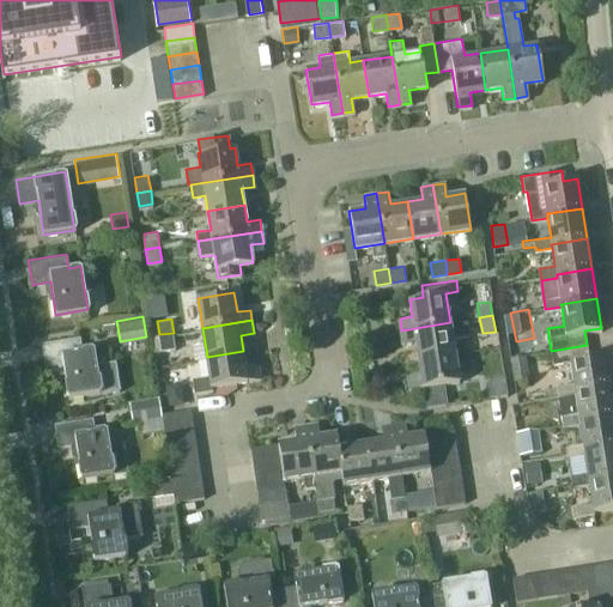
[(416,340),(418,356),(455,351),(453,338),(469,335),(467,320),(450,322),(401,331),(404,341),(416,340)]
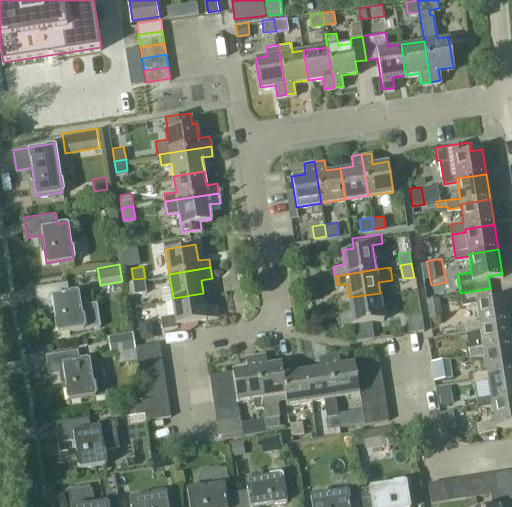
[(147,290),(145,278),(133,279),(135,292),(147,290)]
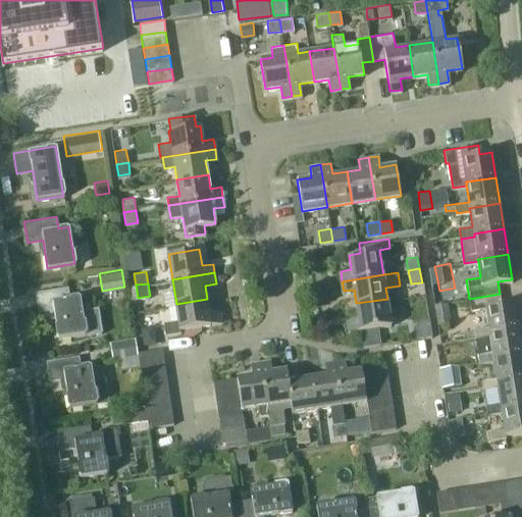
[(69,297),(67,285),(35,291),(38,311),(52,309),(57,338),(102,330),(99,307),(82,309),(80,296),(69,297)]
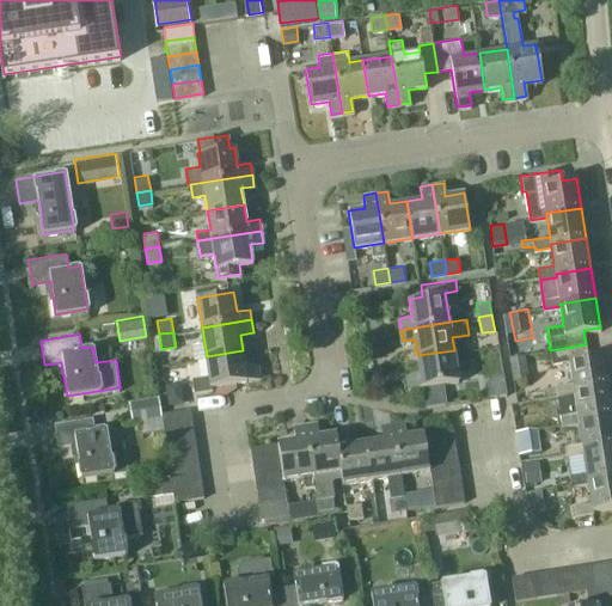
[(490,343),(493,390),(512,389),(509,342),(490,343)]
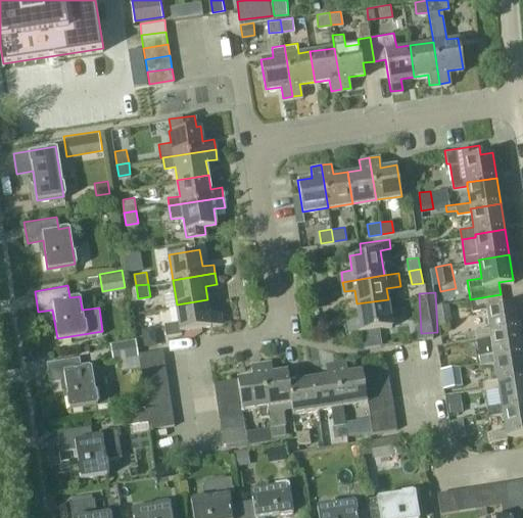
[(503,304),(501,294),(470,299),(471,310),(485,308),(488,327),(475,329),(476,338),(489,336),(489,332),(520,327),(517,302),(503,304)]
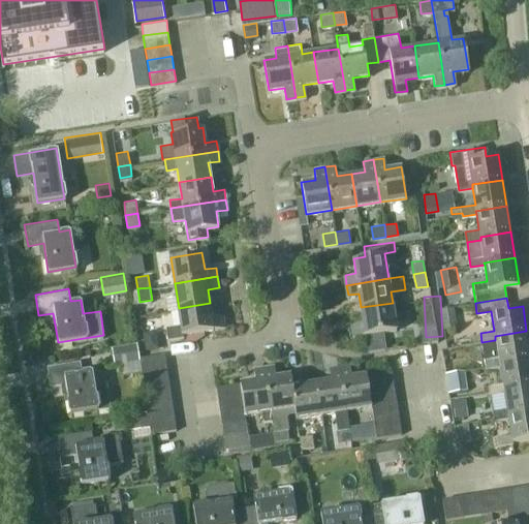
[(210,303),(179,308),(181,324),(166,326),(168,338),(184,335),(184,332),(225,326),(224,315),(212,317),(210,303)]
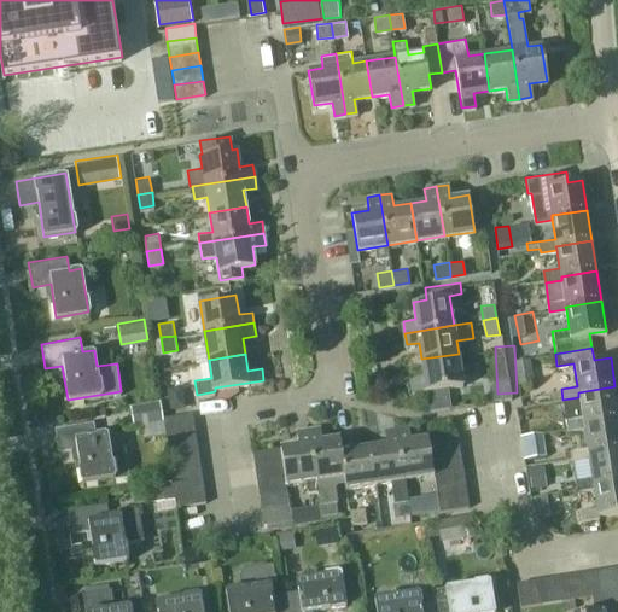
[(459,354),(421,359),(425,376),(412,378),(414,391),(427,389),(447,385),(464,383),(459,354)]
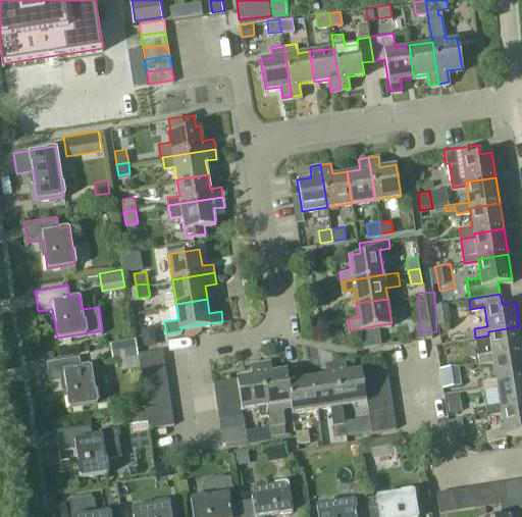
[(438,322),(451,320),(448,301),(435,303),(438,322)]
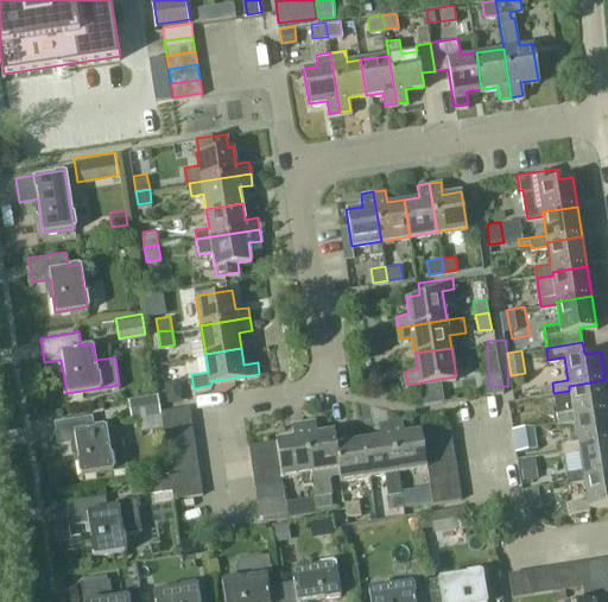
[(443,398),(439,379),(420,382),(424,401),(443,398)]
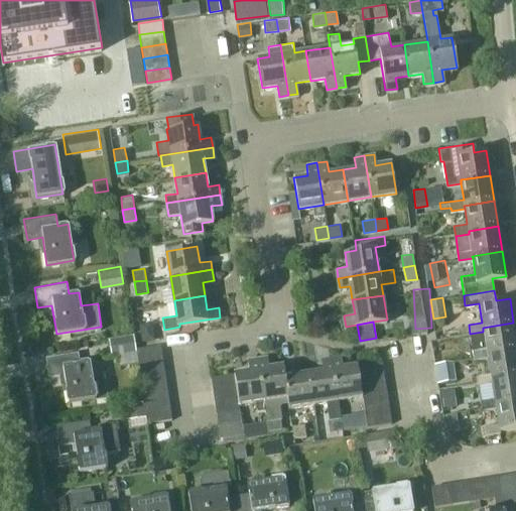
[(474,359),(488,357),(487,354),(515,349),(515,340),(513,323),(483,328),(483,332),(470,334),(474,359)]
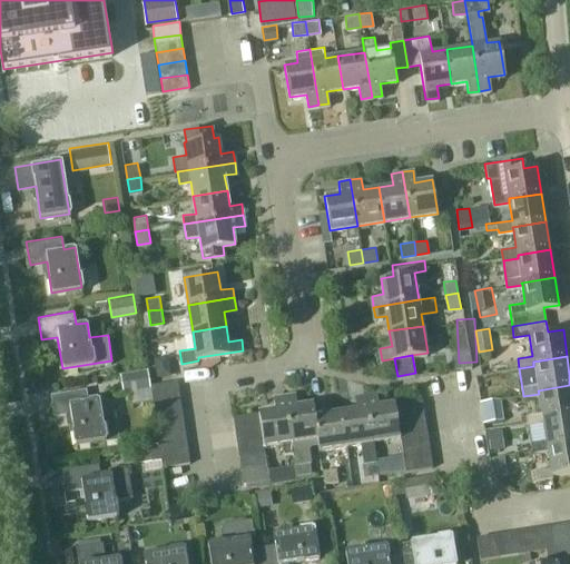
[(164,357),(157,358),(159,374),(169,372),(169,370),(169,367),(168,359),(164,357)]
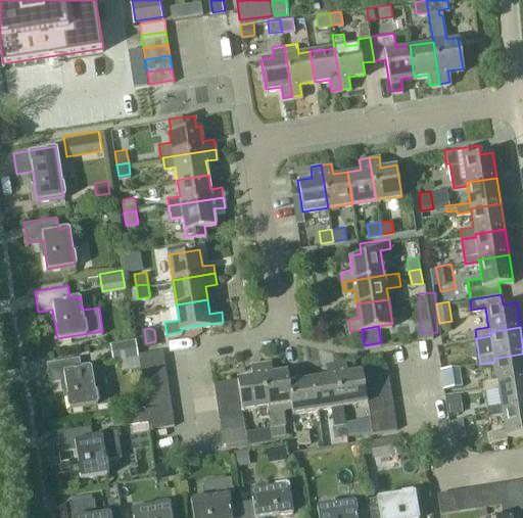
[(138,354),(136,336),(111,340),(114,358),(138,354)]
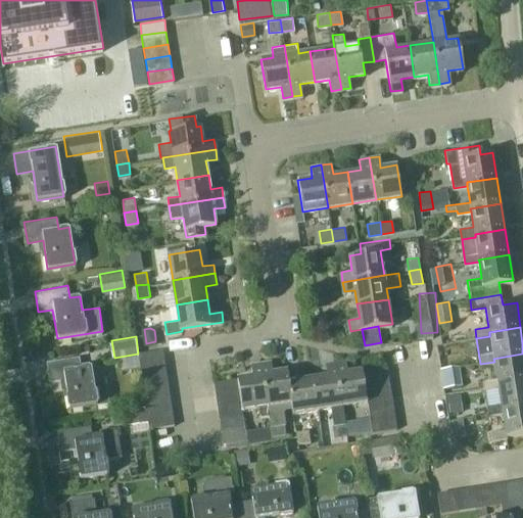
[(140,364),(164,361),(163,347),(139,351),(140,364)]
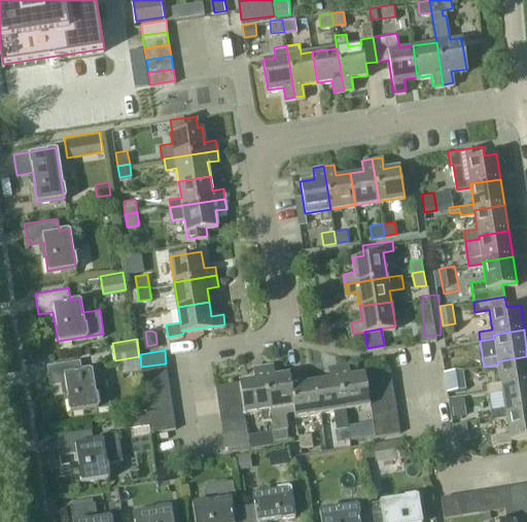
[(488,391),(501,389),(501,387),(526,382),(526,356),(497,361),(498,364),(500,380),(486,382),(487,383),(482,384),(483,391),(488,390),(488,391)]
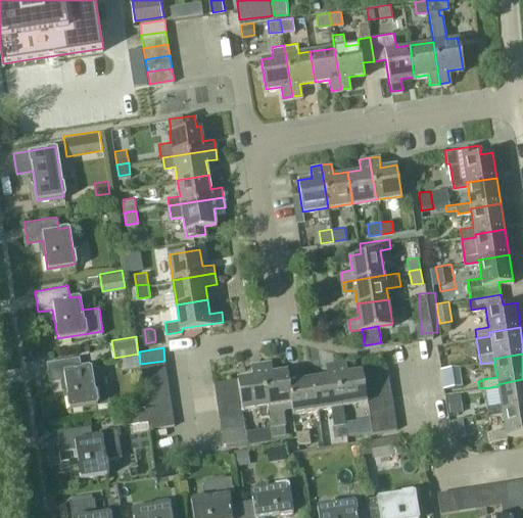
[(81,367),(79,356),(45,361),(48,381),(63,379),(67,407),(107,401),(103,376),(92,378),(90,365),(81,367)]
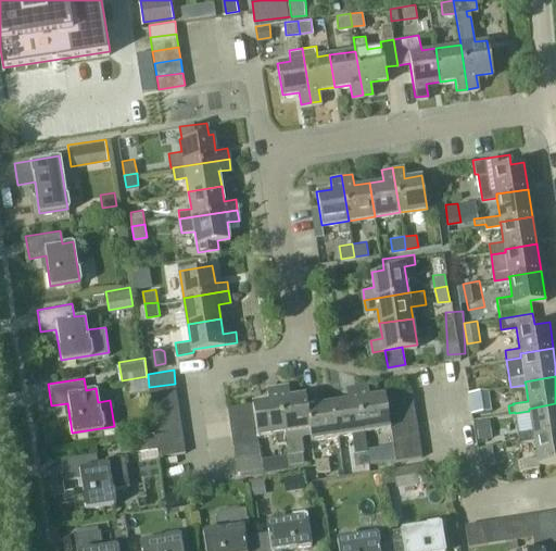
[(151,401),(177,397),(175,384),(149,387),(151,401)]
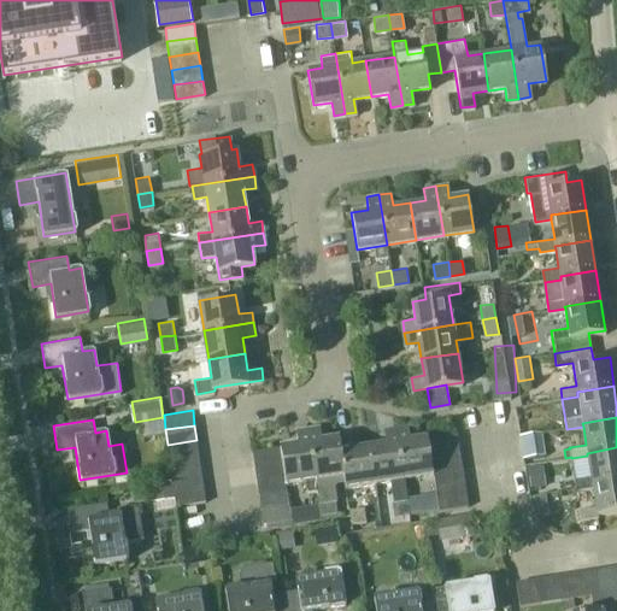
[(407,426),(397,427),(405,476),(434,473),(433,464),(430,450),(427,435),(410,438),(407,426)]
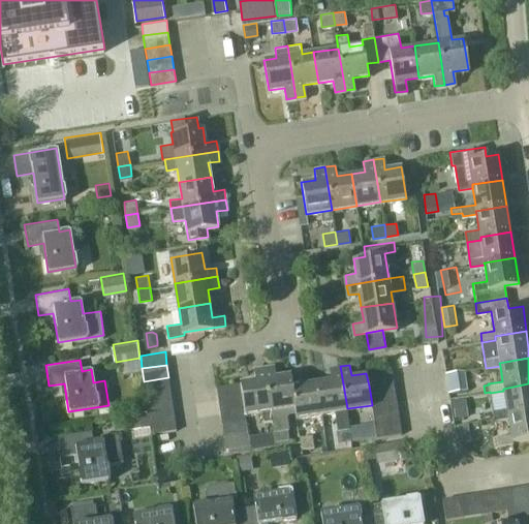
[(289,412),(296,411),(294,405),(296,404),(290,374),(276,376),(275,366),(263,368),(271,408),(270,408),(275,439),(288,437),(287,428),(289,428),(287,415),(289,412)]
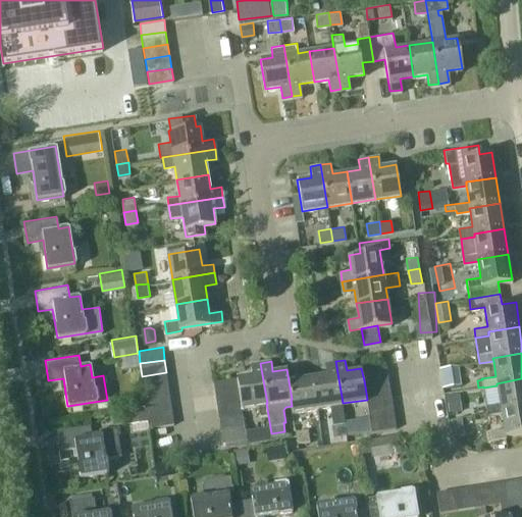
[(347,432),(346,421),(343,403),(335,361),(326,363),(328,373),(313,376),(318,407),(331,405),(334,423),(333,423),(335,434),(347,432)]
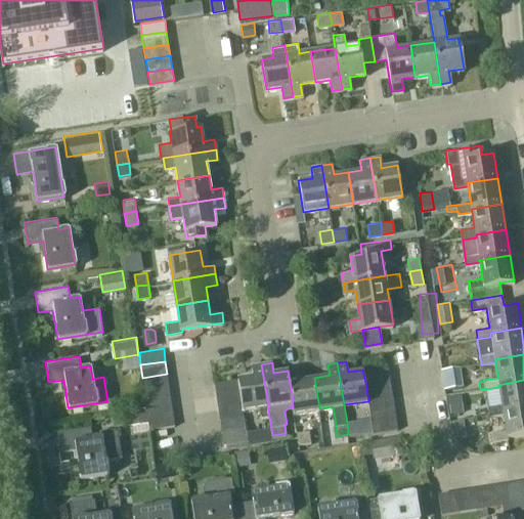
[(244,408),(267,404),(268,404),(261,364),(252,365),(253,377),(238,379),(241,390),(243,403),(244,408)]
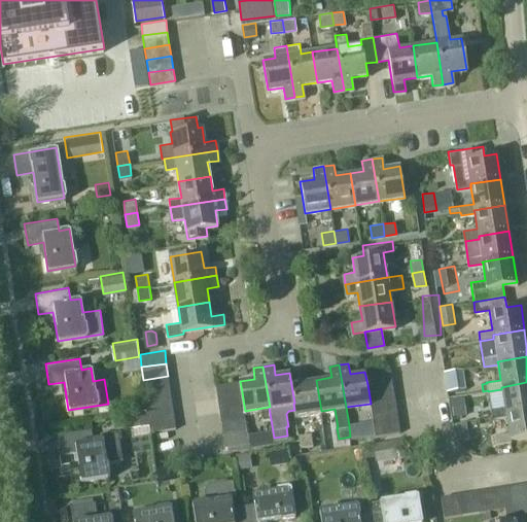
[(467,386),(464,367),(444,370),(447,389),(467,386)]
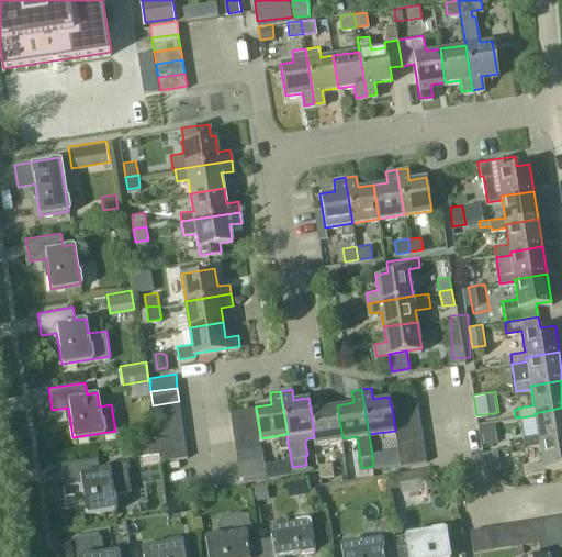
[(416,393),(389,397),(392,410),(418,405),(416,393)]
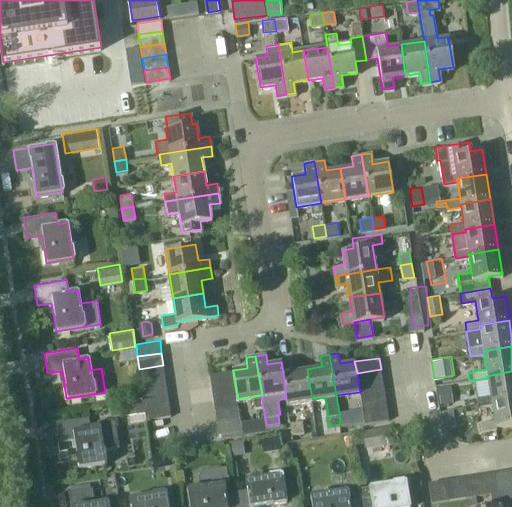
[(291,360),(281,362),(286,391),(285,392),(286,398),(287,403),(312,399),(307,369),(293,371),(291,360)]
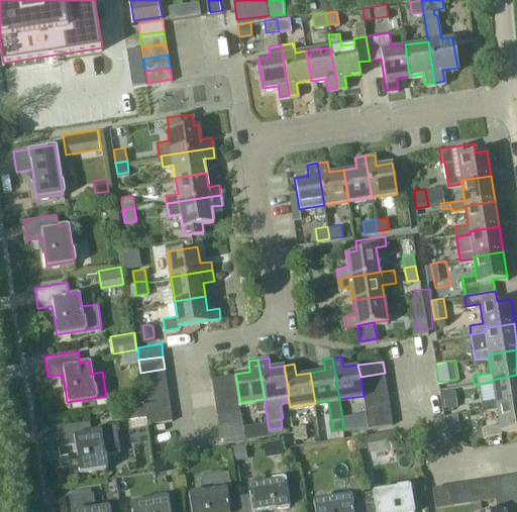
[(142,385),(167,381),(165,369),(140,373),(142,385)]
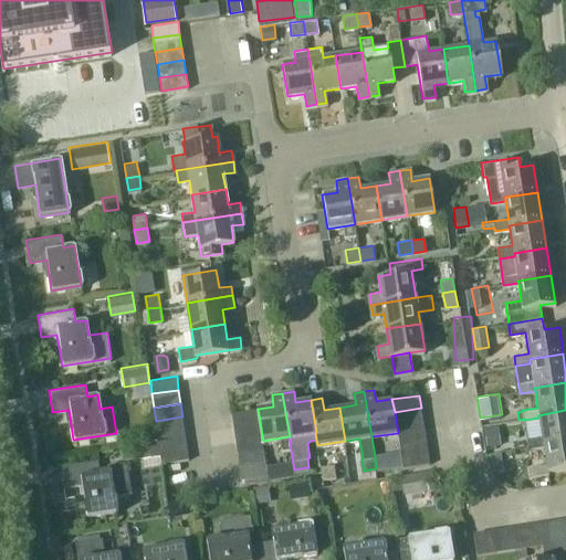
[(395,412),(397,425),(423,421),(421,408),(395,412)]
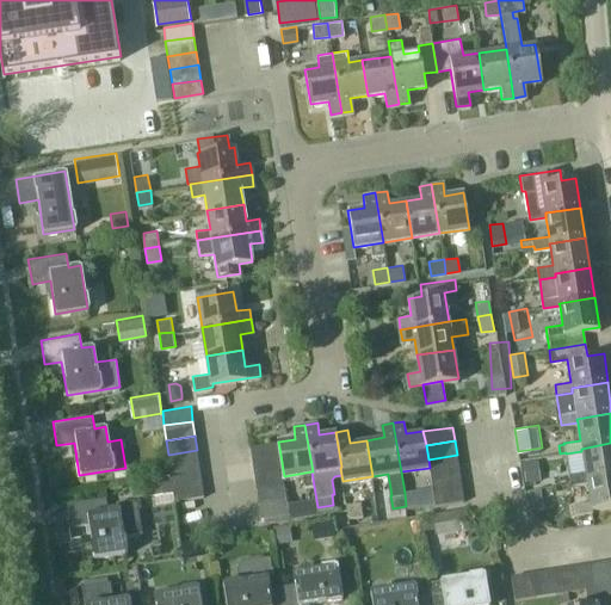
[(251,446),(252,460),(281,455),(278,442),(251,446)]
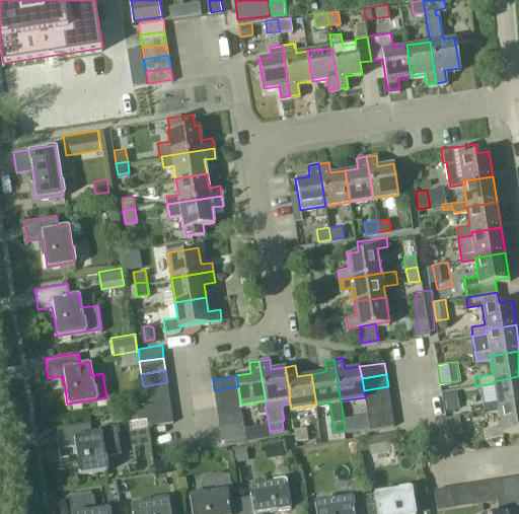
[(518,401),(518,376),(494,381),(494,383),(496,399),(484,401),(485,412),(498,410),(497,406),(518,401)]
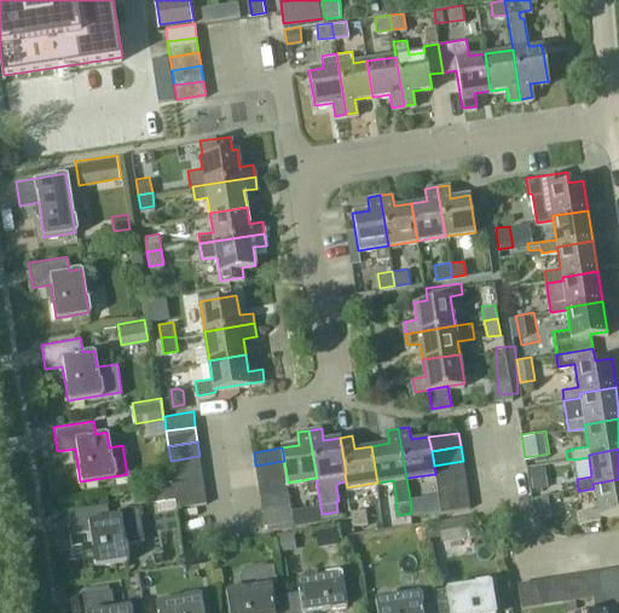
[(172,475),(201,470),(200,456),(171,461),(172,475)]
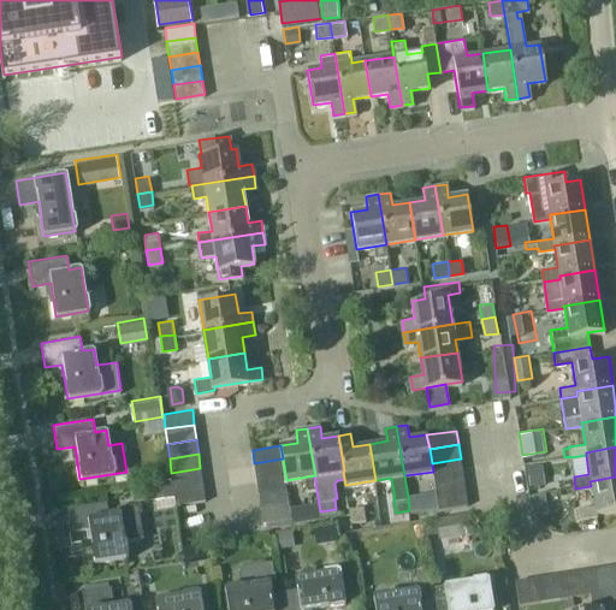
[(254,463),(256,478),(285,474),(283,459),(254,463)]
